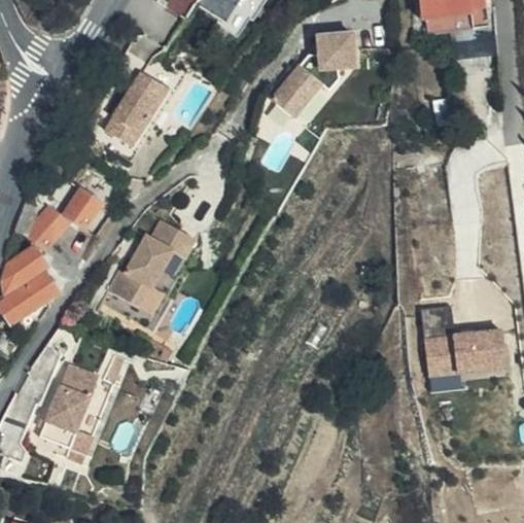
[(198,0),(195,4),(217,20),(226,4),(247,18),(258,0),(198,0)]
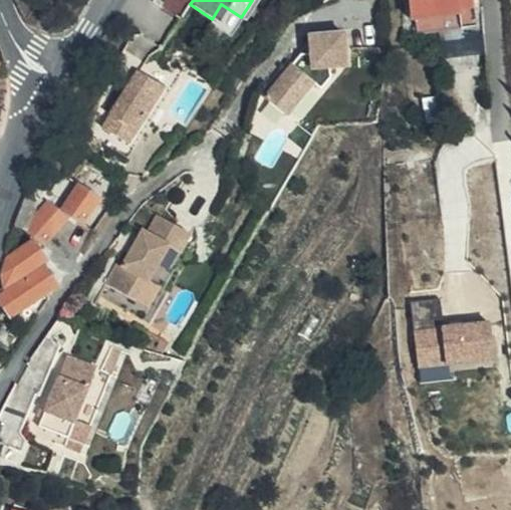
[(473,3),(473,0),(409,0),(413,32),(461,26),(458,6),(473,3)]
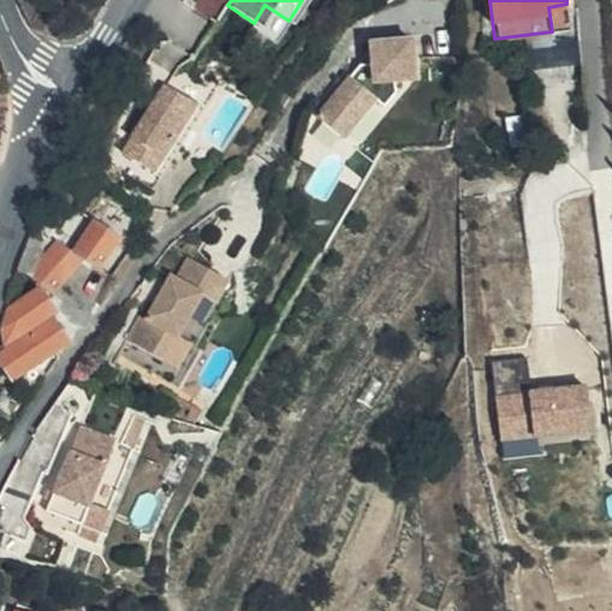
[(374,99),(376,41),(366,41),(364,61),(355,61),(308,110),(333,131),(368,95),(374,99)]
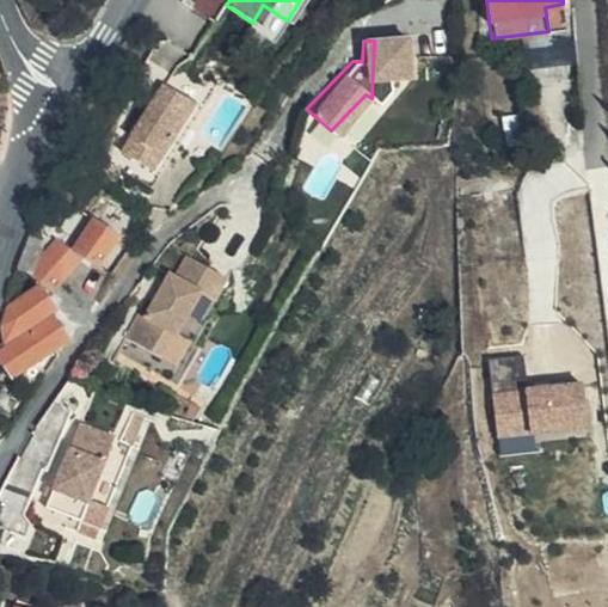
[(405,42),(374,41),(372,98),(376,102),(385,94),(386,83),(404,83),(405,42)]
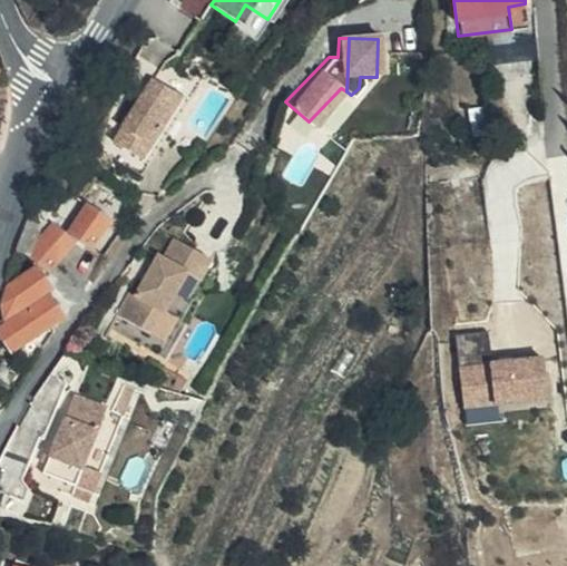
[(149,77),(128,64),(120,78),(136,87),(128,103),(134,106),(142,91),(149,77)]
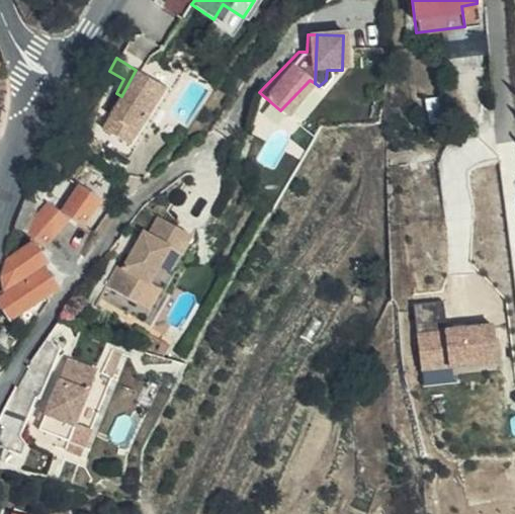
[(162,86),(136,70),(129,83),(121,96),(103,130),(130,147),(162,86)]
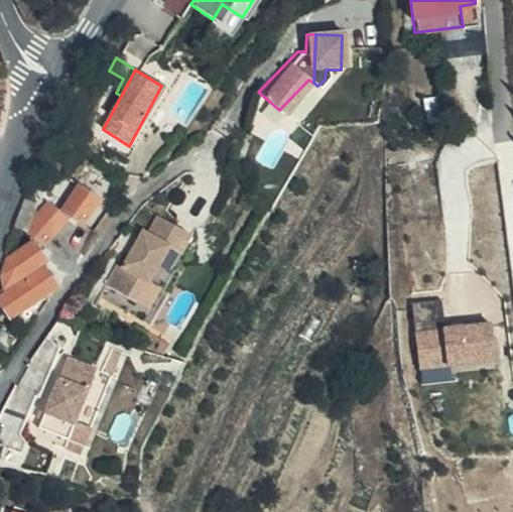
[(81,223),(97,198),(76,184),(61,210),(81,223)]
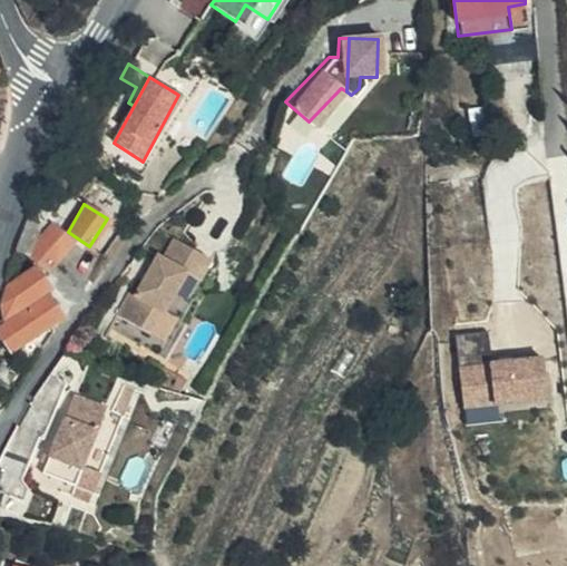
[(51,226),(27,255),(45,271),(69,241),(51,226)]
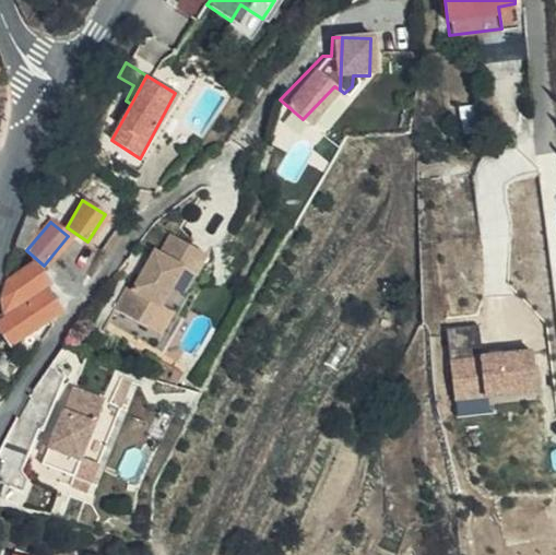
[(192,274),(205,255),(168,233),(156,252),(152,250),(131,285),(126,281),(111,305),(144,325),(180,267),(192,274)]
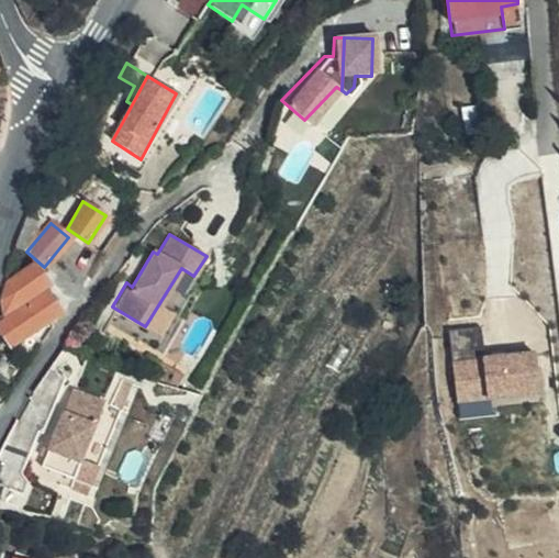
[(0,333),(9,347),(59,312),(46,292),(35,300),(31,292),(46,282),(34,263),(2,282),(0,293),(0,300),(7,310),(0,313),(3,319),(0,321),(0,333)]
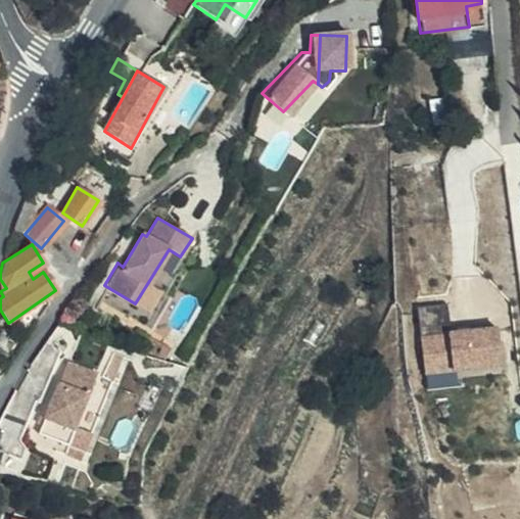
[(140,321),(180,256),(169,249),(135,303),(104,285),(99,294),(130,314),(140,321)]
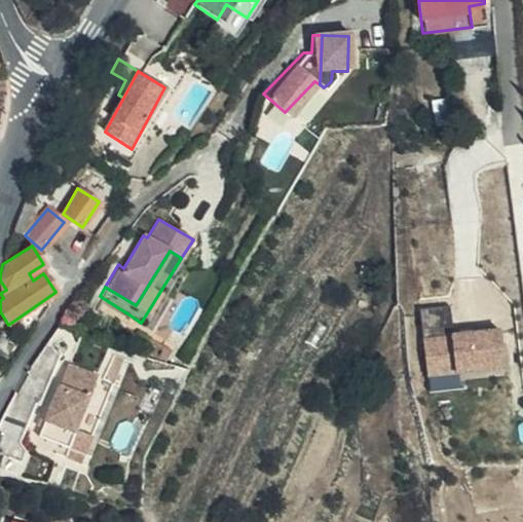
[(506,364),(500,324),(453,330),(450,300),(420,304),(427,372),(506,364)]
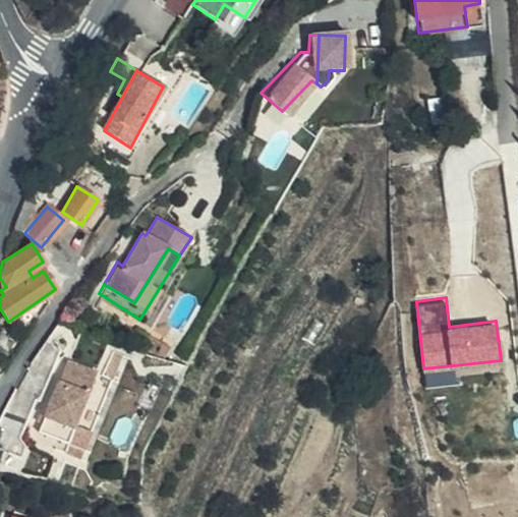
[(163,346),(133,334),(128,347),(157,360),(163,346)]
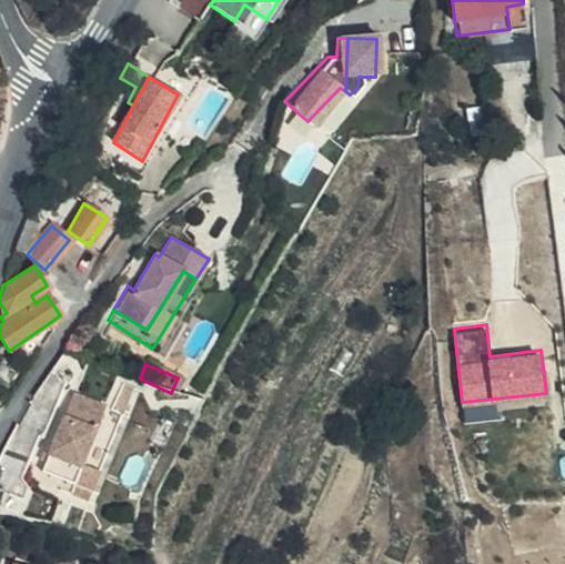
[(125,382),(115,409),(125,412),(137,386),(125,382)]
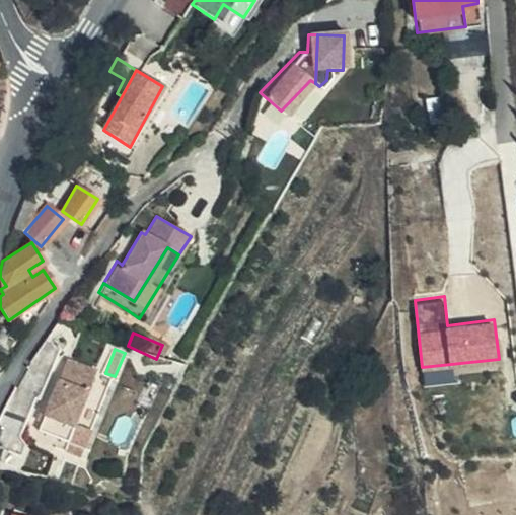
[(86,445),(115,376),(105,373),(69,358),(41,427),(71,440),(86,445)]
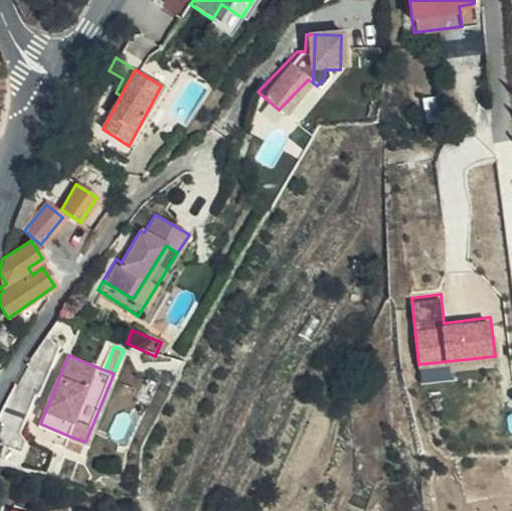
[(82,451),(86,442),(70,437),(66,445),(82,451)]
